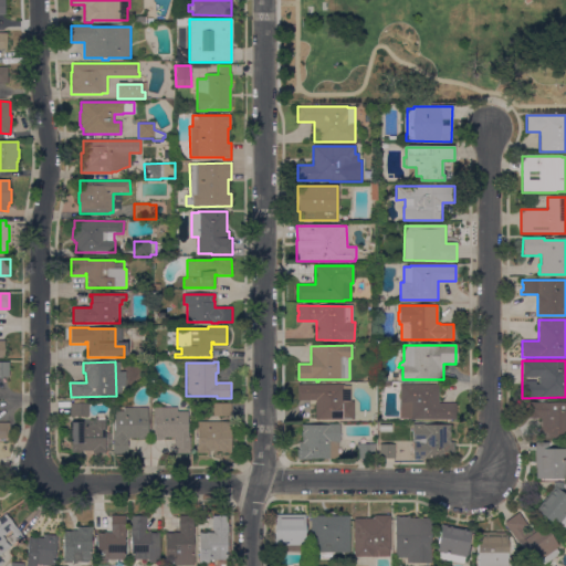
[(0,363),(9,363),(9,377),(0,377),(0,363)]
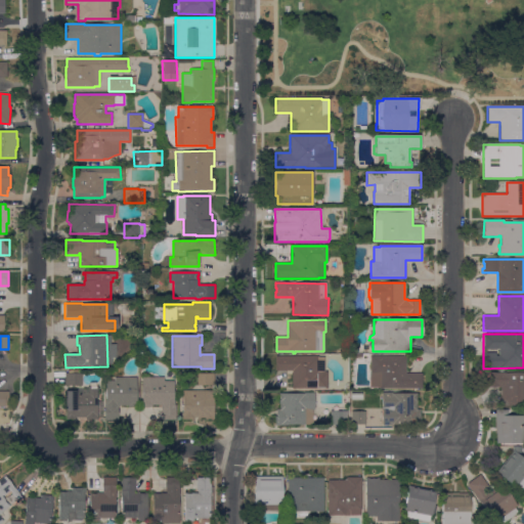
[(318,356),(318,357),(324,357),(324,372),(328,372),(328,389),(292,389),(292,370),(275,370),(275,356),(318,356)]
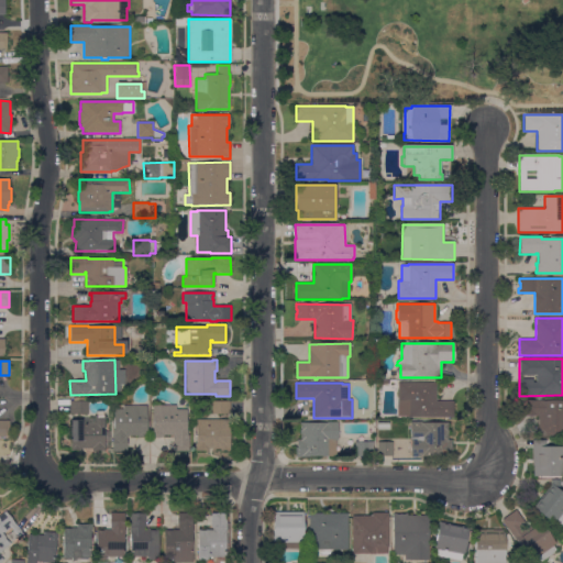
[(435,383),(435,401),(454,401),(454,418),(408,418),(408,417),(397,417),(397,400),(398,400),(398,383),(435,383)]
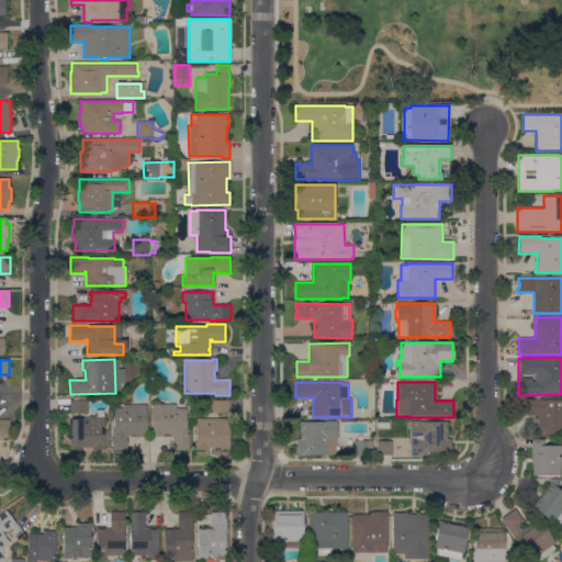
[(537,415),(519,415),(519,401),(534,401),(534,400),(539,400),(539,401),(561,400),(561,435),(537,436),(537,415)]
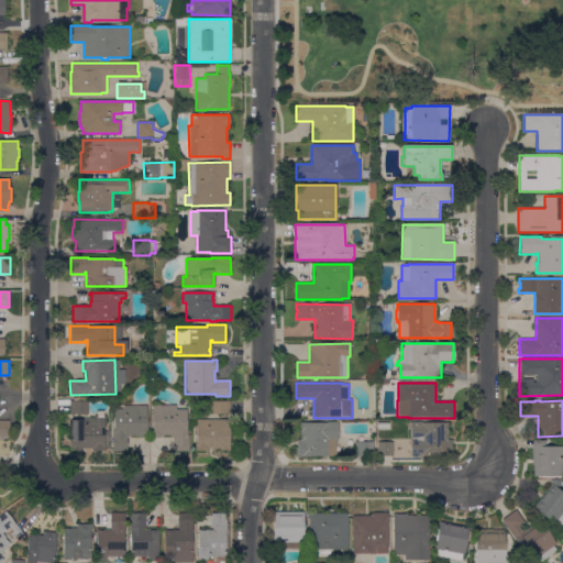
[(88,401),(88,415),(70,415),(70,401),(88,401)]
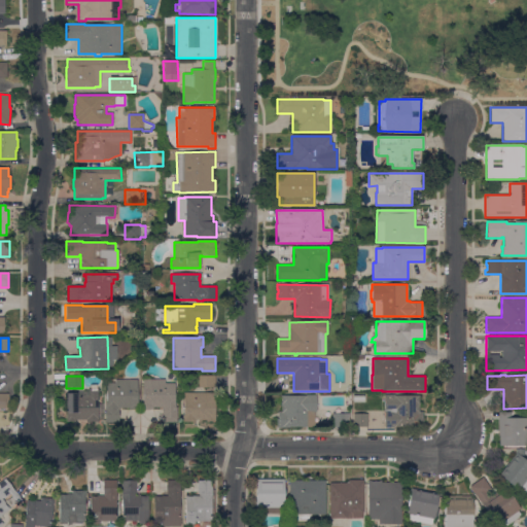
[(215,388),(199,388),(199,376),(215,376),(215,388)]
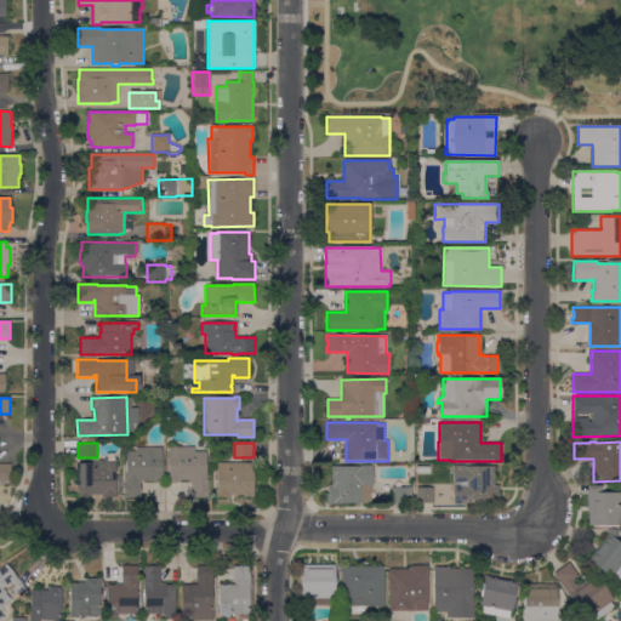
[(169,448),(194,446),(194,451),(206,451),(206,480),(209,480),(209,497),(191,497),(191,480),(181,480),(181,483),(169,483),(169,448)]
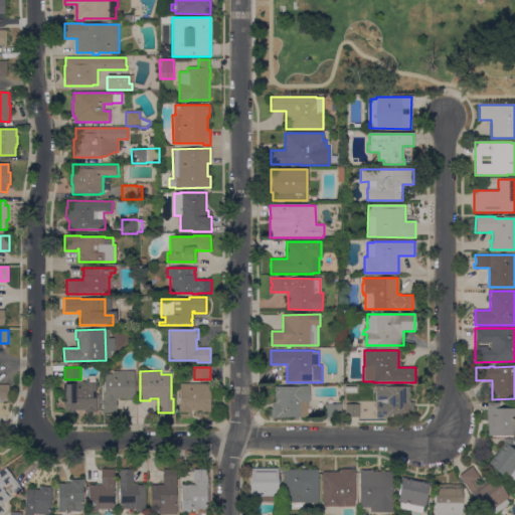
[(135,400),(127,400),(127,398),(116,398),(116,412),(103,412),(103,397),(105,397),(105,374),(113,374),(113,371),(135,371),(135,400)]
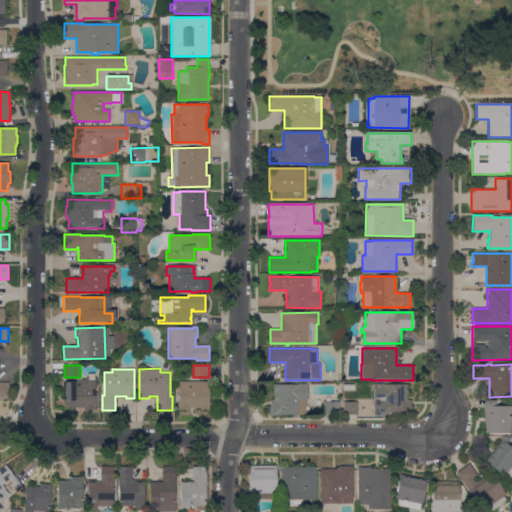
[(65,382),(74,382),(74,380),(87,380),(87,379),(95,379),(95,393),(99,393),(99,407),(95,407),(95,410),(84,410),(84,408),(72,408),(72,410),(64,410),(65,382)]
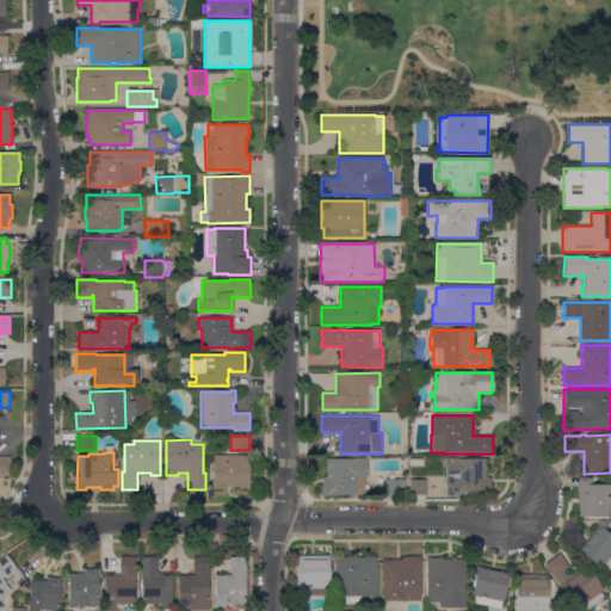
[(0,456),(10,457),(10,475),(0,474),(0,456)]
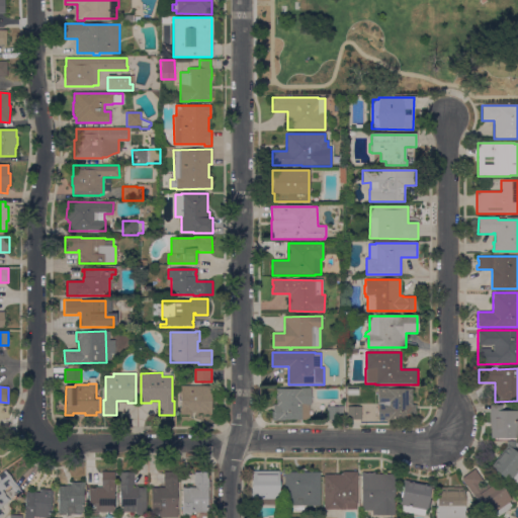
[(211,386),(211,415),(202,415),(202,414),(191,413),(191,416),(179,415),(180,386),(211,386)]
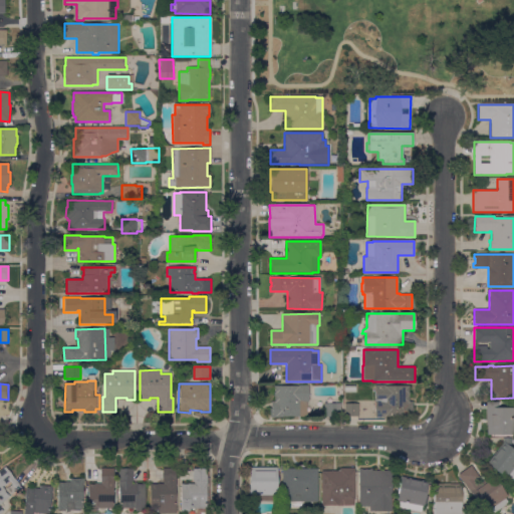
[(298,387),(298,386),(308,386),(308,402),(306,402),(306,418),(271,418),(271,402),(274,402),(274,387),(298,387)]
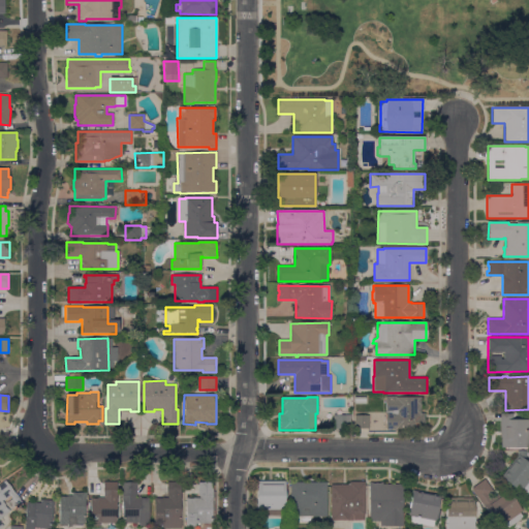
[(385,429),(385,397),(395,397),(421,397),(421,413),(425,413),(425,421),(426,421),(426,429),(385,429)]
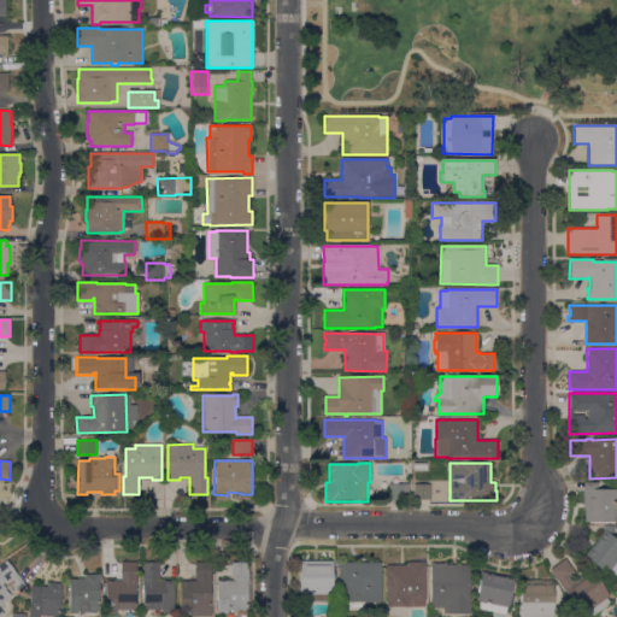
[(583,482),(598,482),(598,488),(616,489),(616,522),(585,522),(585,509),(583,509),(583,482)]
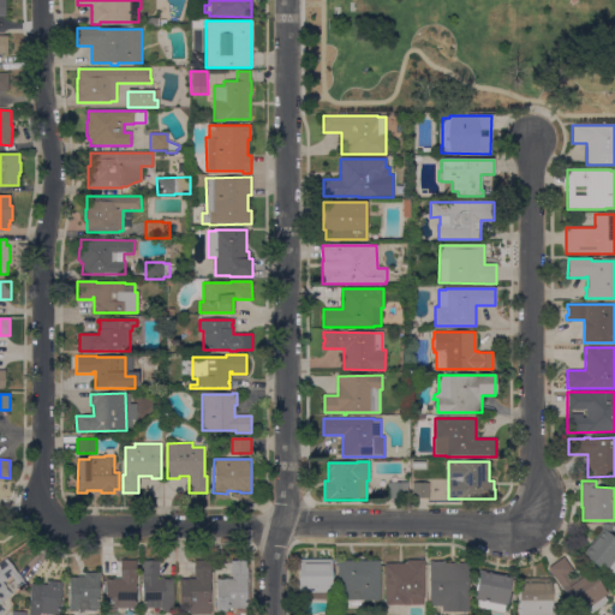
[(407,483),(407,490),(405,490),(405,499),(388,499),(388,483),(407,483)]
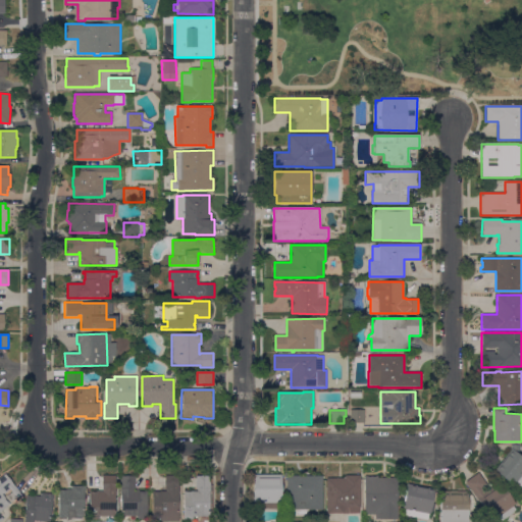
[(364,410),(364,423),(350,423),(350,410),(364,410)]
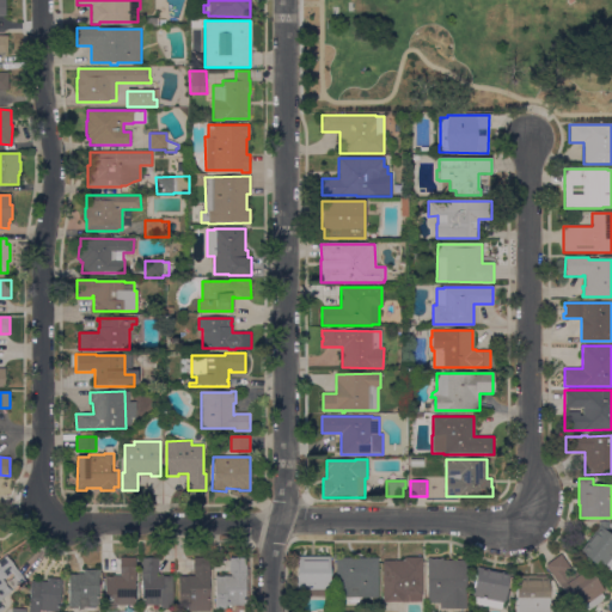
[(599,522),(607,522),(607,533),(611,536),(611,569),(611,571),(605,567),(601,570),(580,552),(599,528),(599,522)]
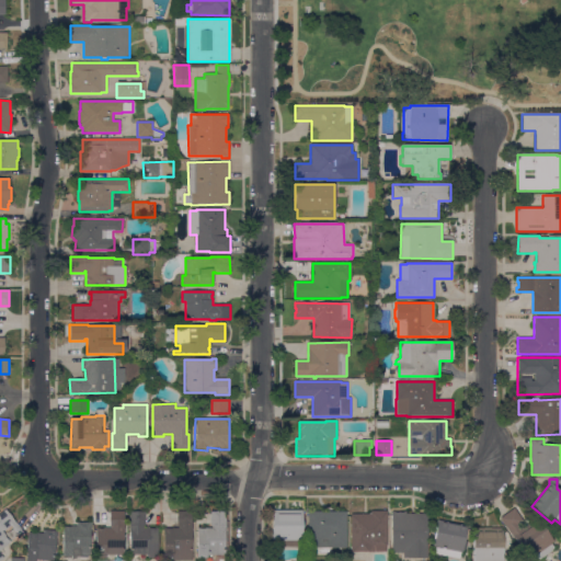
[(22,530),(11,539),(7,534),(13,528),(11,525),(3,531),(3,529),(1,530),(10,541),(0,549),(0,553),(3,558),(0,560),(0,513),(6,508),(22,530)]
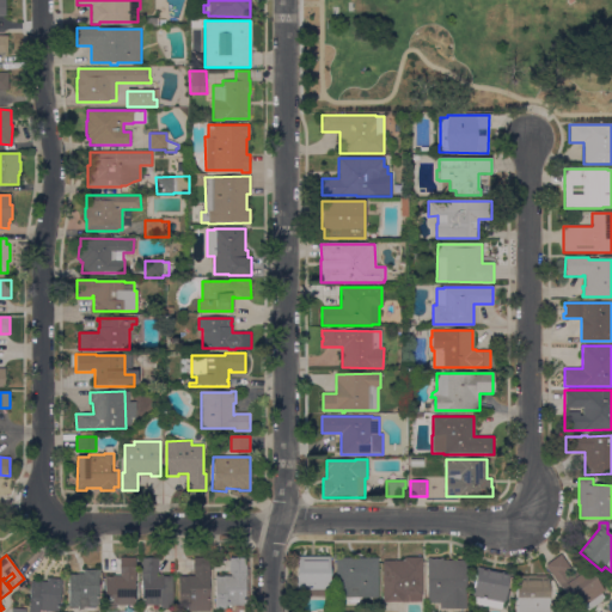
[(586,611),(577,611),(545,565),(561,555),(575,576),(588,568),(604,591),(601,593),(605,599),(586,611)]
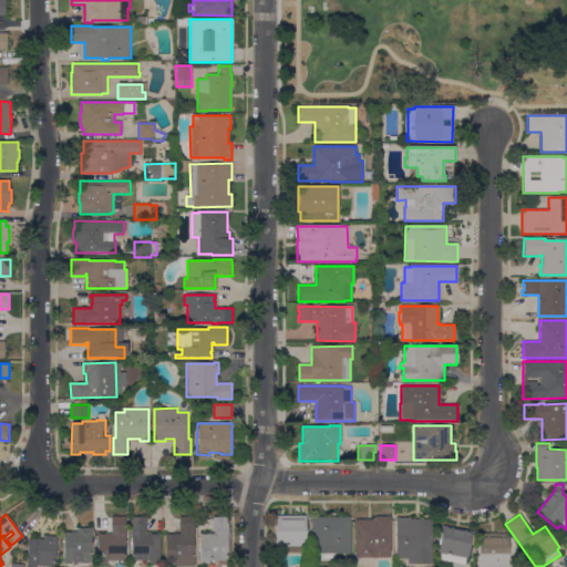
[(306,553),(278,553),(278,546),(276,546),(276,515),(306,515),(306,553)]
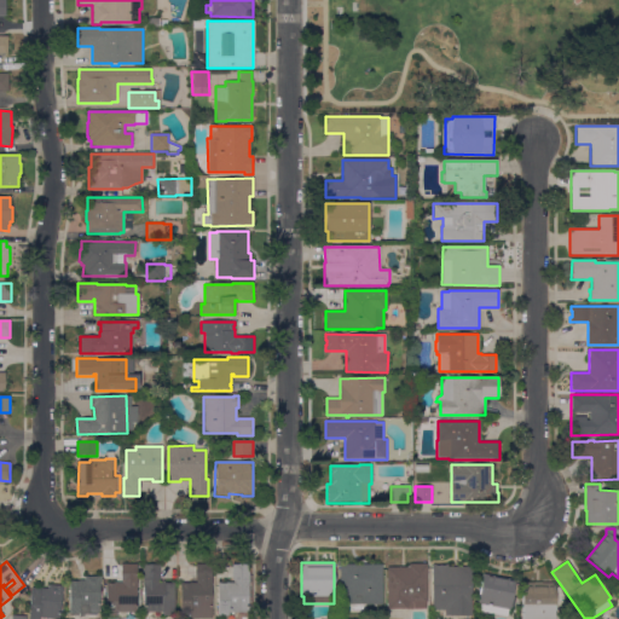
[(137,612),(117,612),(117,615),(105,615),(106,583),(122,583),(122,580),(121,580),(121,563),(137,563),(137,612)]
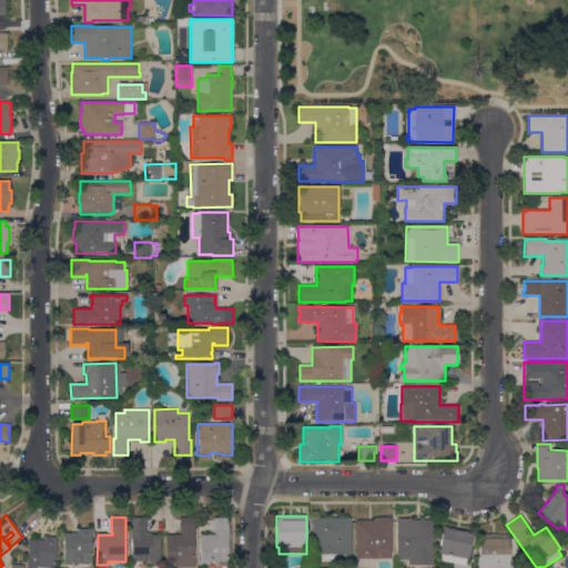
[(175,567),(175,565),(166,565),(166,535),(181,535),(181,533),(180,533),(180,517),(194,517),(195,567),(175,567)]
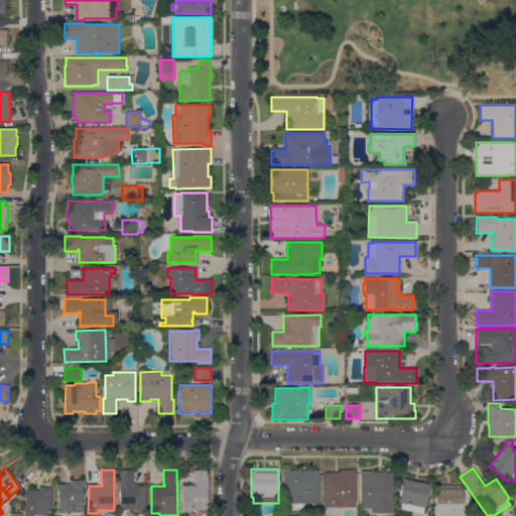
[(323,508),(323,473),(341,473),(341,470),(356,470),(356,502),(355,502),(355,508),(323,508)]
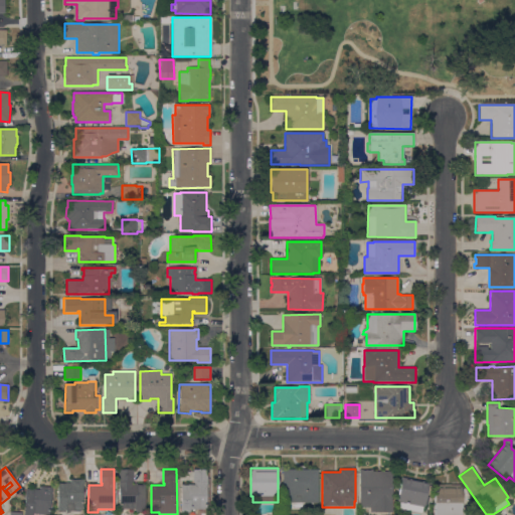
[(133,483),(132,483),(132,484),(137,484),(137,485),(145,485),(145,512),(136,512),(136,509),(120,509),(120,487),(119,487),(119,470),(133,470),(133,483)]
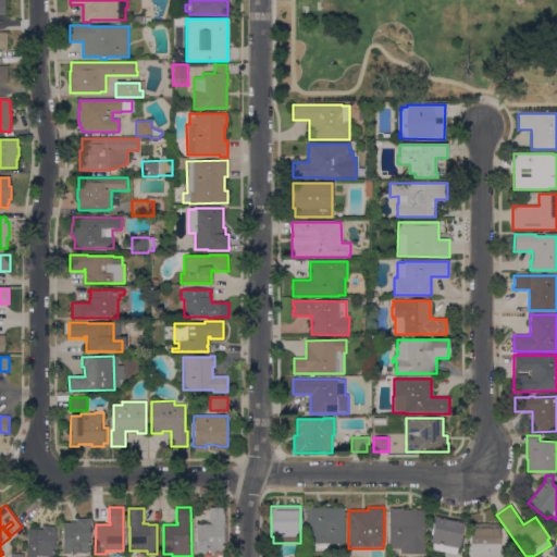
[(224,552),(206,551),(206,554),(196,554),(196,523),(210,524),(210,522),(209,522),(209,508),(224,508),(224,552)]
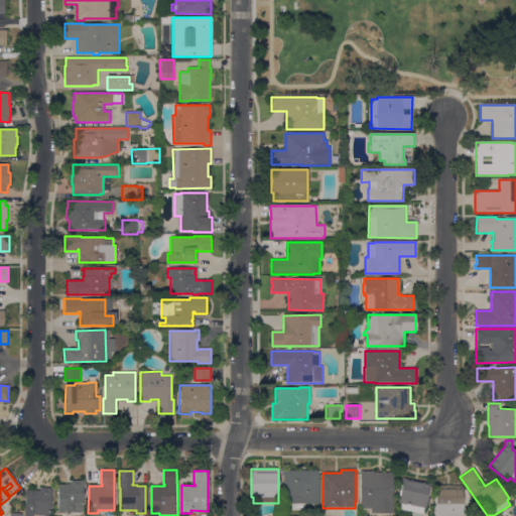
[(318,471),(318,504),(302,504),(302,509),(292,509),(292,504),(282,504),(282,471),(318,471)]
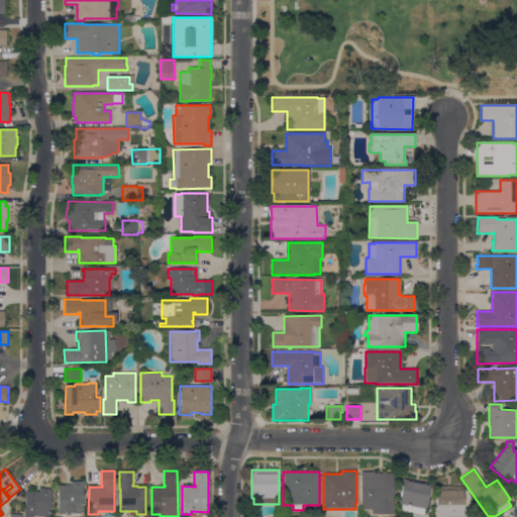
[(360,472),(374,472),(374,474),(394,474),(394,514),(372,514),(372,509),(362,509),(360,472)]
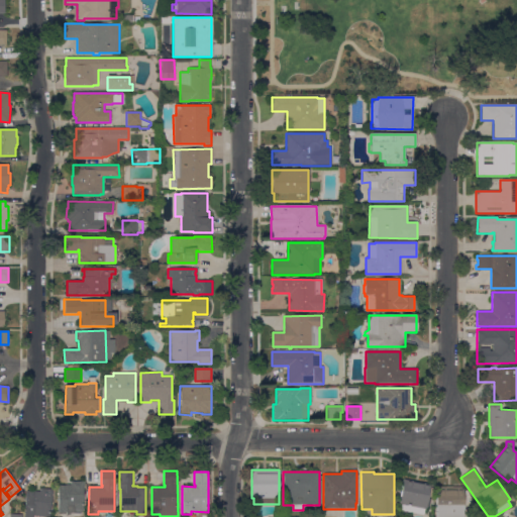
[(399,510),(400,504),(399,503),(404,479),(431,484),(426,509),(424,509),(423,515),(399,510)]
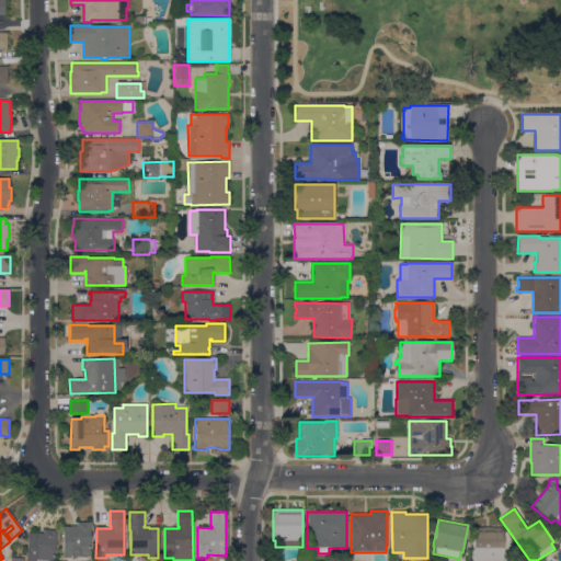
[(90,523),(91,554),(81,554),(81,559),(72,559),(72,556),(63,556),(63,526),(77,526),(77,523),(90,523)]
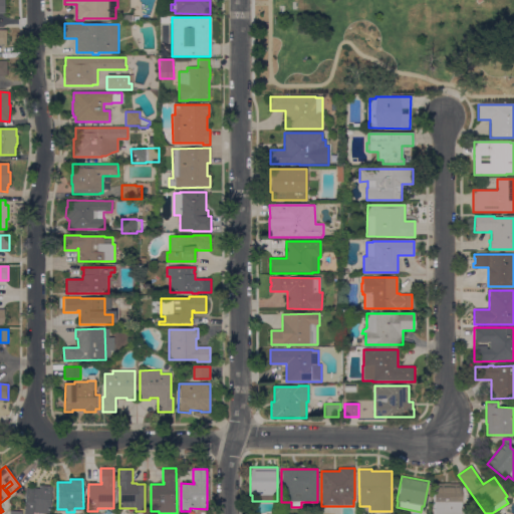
[(434,513),(434,484),(443,484),(443,483),(461,483),(461,513),(434,513)]
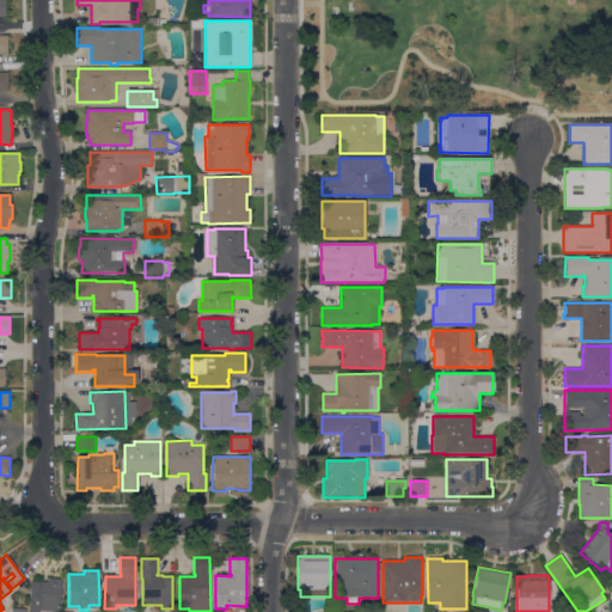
[(62,579),(59,611),(40,611),(29,611),(31,581),(47,582),(47,577),(62,579)]
